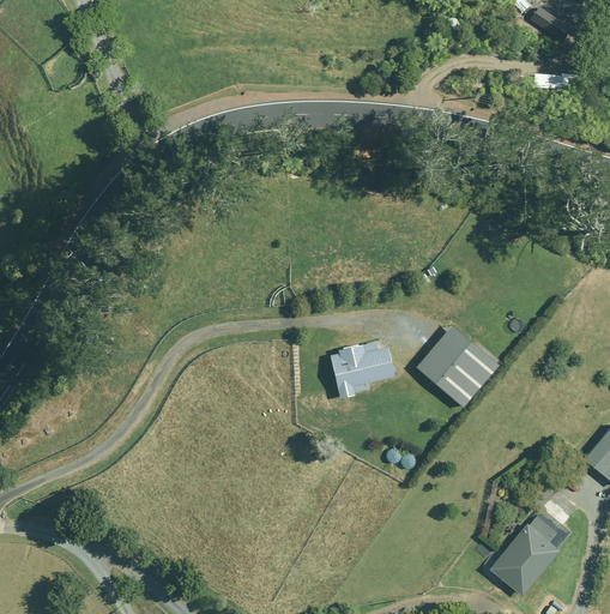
[(569,28),(538,7),(531,18),(562,38),(569,28)]
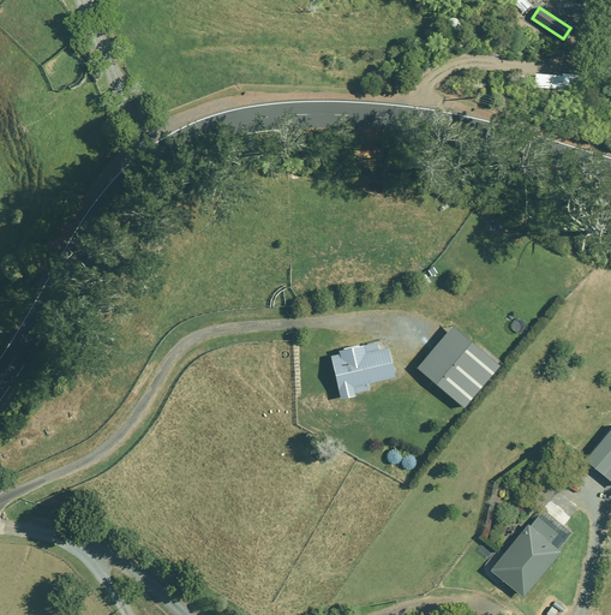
[(569,76),(540,75),(539,88),(568,89),(569,76)]
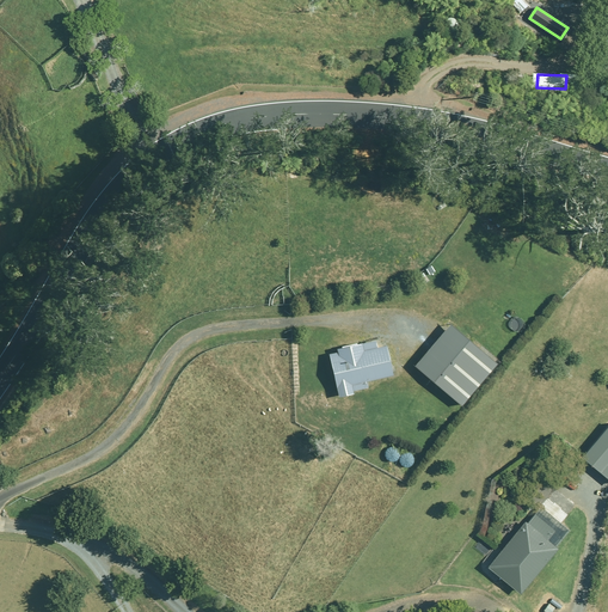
[(461,405),(496,365),(449,325),(415,367),(461,405)]
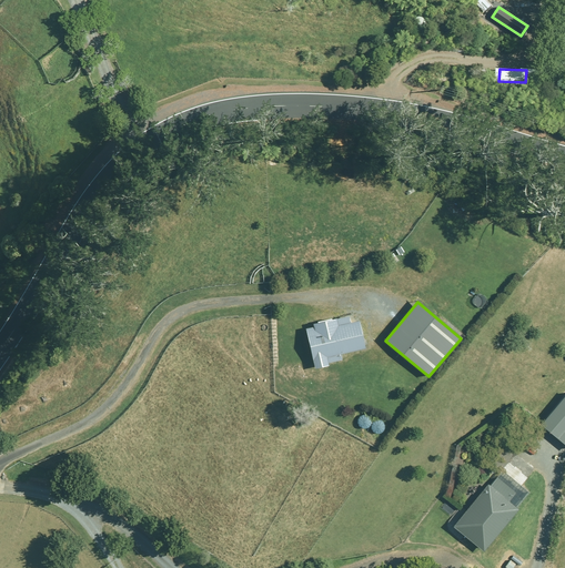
[(349,316),(305,326),(315,367),(343,361),(342,355),(365,350),(359,321),(350,322),(349,316)]
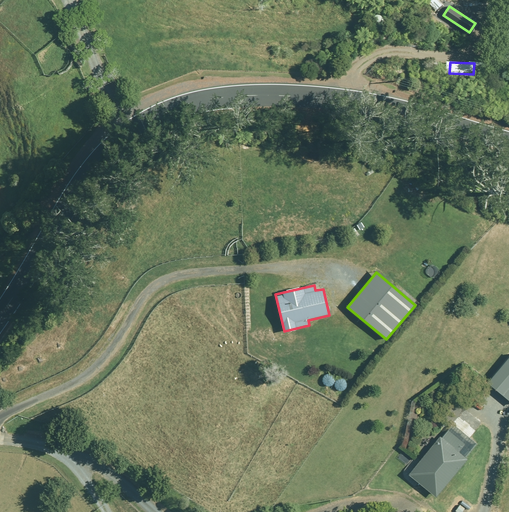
[(508,356),(488,382),(508,399),(508,356)]
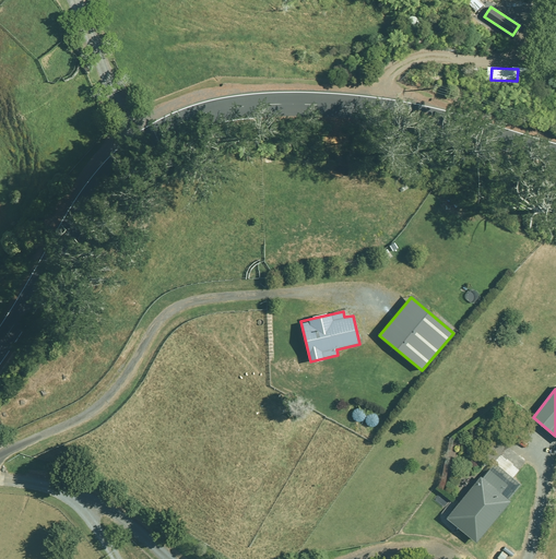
[(491,471),(485,477),(481,474),(447,518),(476,542),(521,485),(516,482),(495,465),(491,471)]
